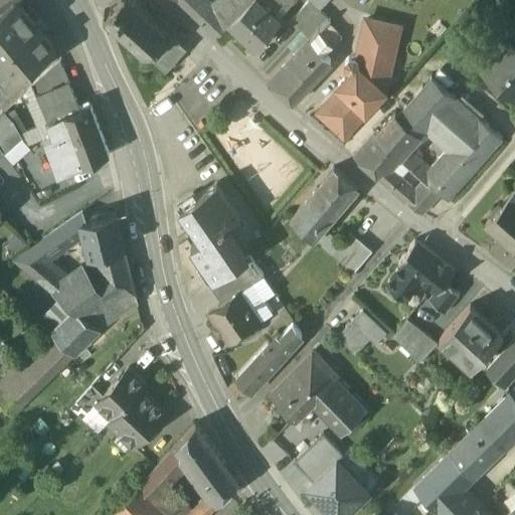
[(0,0),(0,11),(13,0),(0,0)]
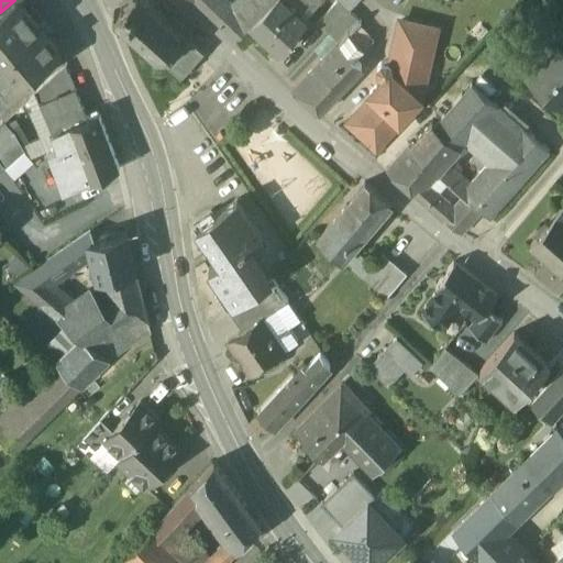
[(14,0),(0,12),(0,77),(11,91),(58,52),(17,0),(14,0)]
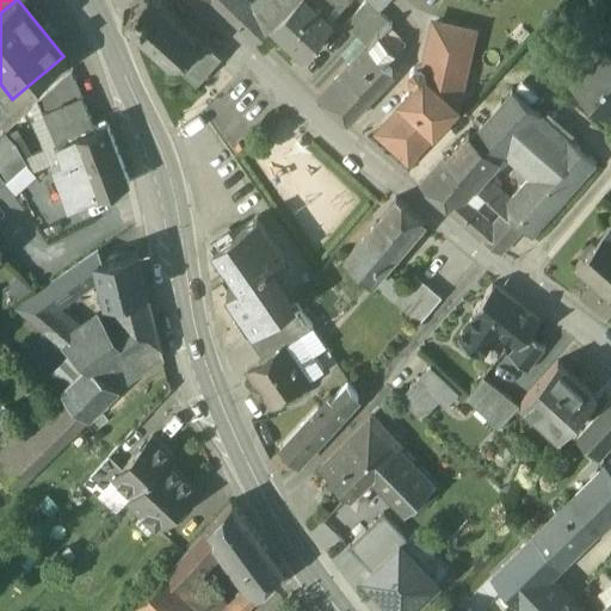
[(164,1),(161,0),(140,0),(127,16),(124,13),(122,16),(124,18),(123,19),(137,32),(139,30),(148,38),(147,41),(148,43),(150,41),(160,50),(158,53),(160,54),(162,53),(170,60),(168,62),(172,63),(172,61),(176,65),(181,65),(185,61),(186,63),(189,62),(187,60),(192,60),(197,55),(196,51),(198,51),(199,49),(197,48),(201,44),(199,38),(196,36),(198,35),(197,31),(193,32),(186,25),(189,24),(186,22),(184,24),(174,14),(177,12),(174,11),(172,13),(162,4),(164,1)]
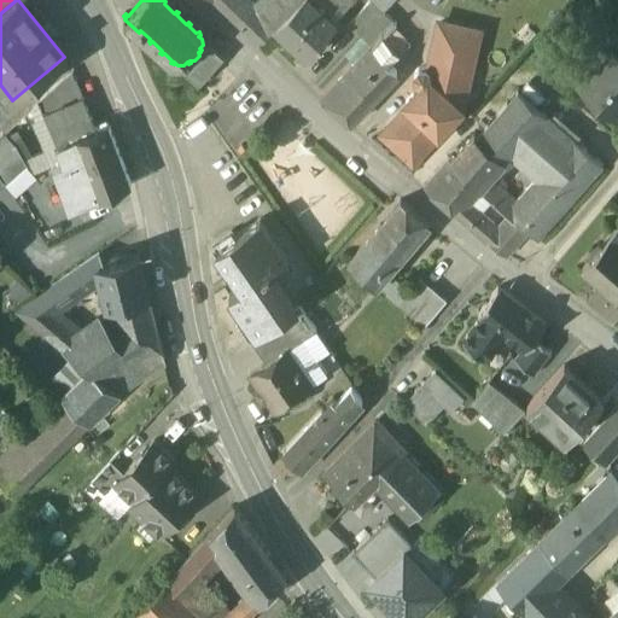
[(257,0),(255,0),(251,5),(245,0),(235,0),(227,10),(260,41),(274,25),(279,22),(258,0),(257,0)]
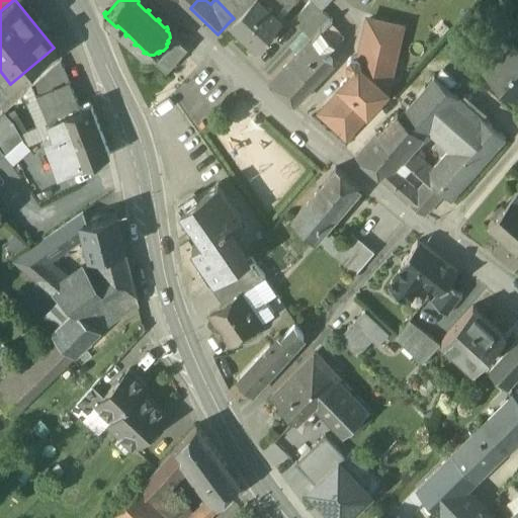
[(216,0),(217,0),(234,18),(251,0),(216,0)]
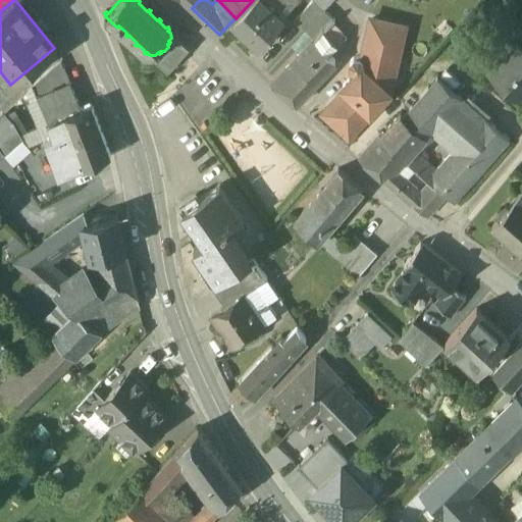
[(253,0),(236,18),(231,21),(258,47),(271,34),(270,33),(282,20),(277,15),(261,0),(253,0)]
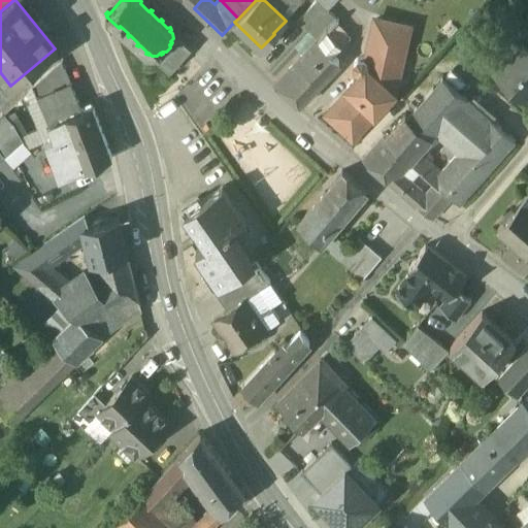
[(301,0),(264,0),(281,15),(291,5),(294,8),(301,0)]
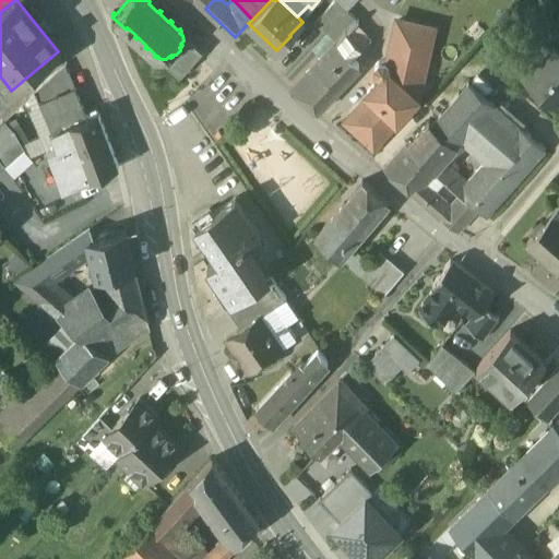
[(335,0),(316,21),(328,32),(348,10),(347,10),(356,0),(335,0)]
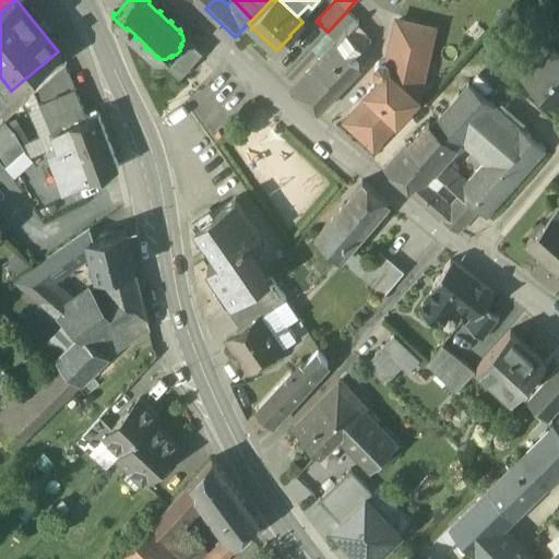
[(358,20),(348,10),(328,32),(336,40),(351,25),(353,27),(356,23),(358,20)]
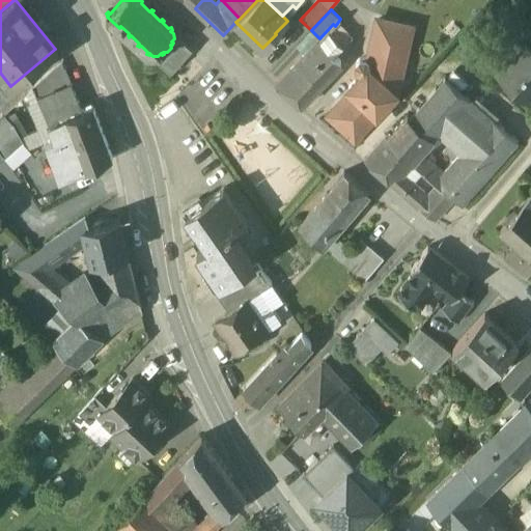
[(411,27),(378,19),(374,35),(407,43),(411,27)]
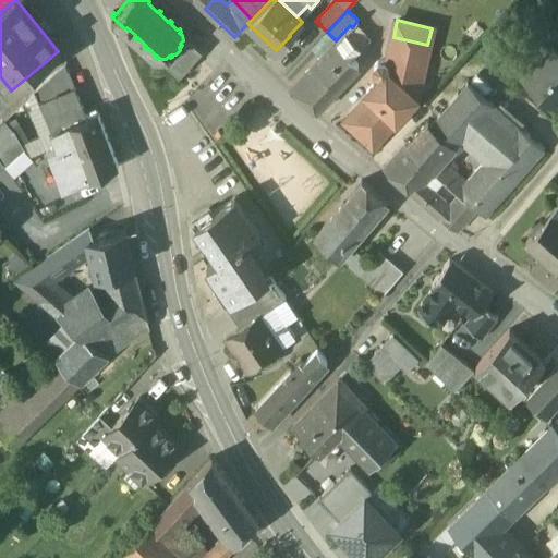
[(372,37),(355,23),(352,27),(360,34),(344,50),(352,58),(372,37)]
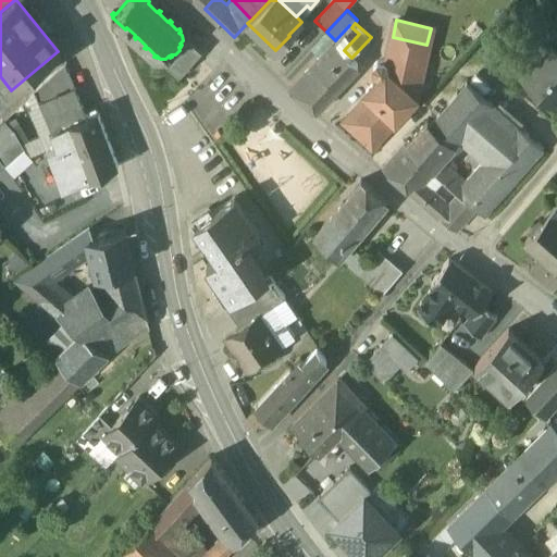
[(335,40),(334,41),(344,50),(359,34),(351,27),(349,25),(335,40)]
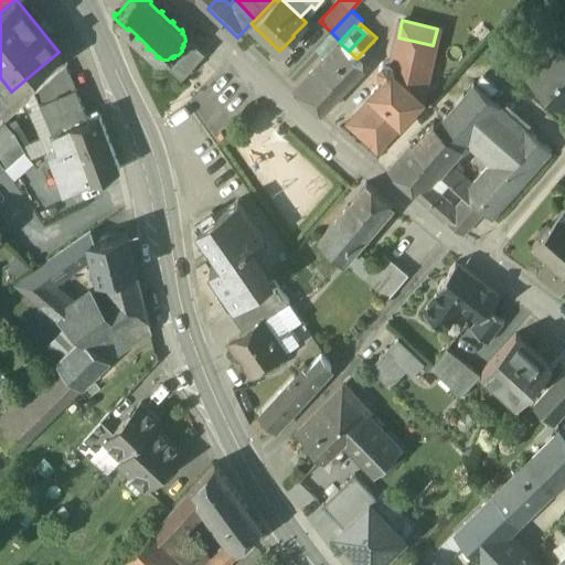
[(182,78),(204,54),(184,35),(185,41),(182,44),(184,45),(183,48),(181,48),(182,51),(178,55),(173,55),(174,57),(172,59),(171,56),(168,60),(162,60),(182,78)]
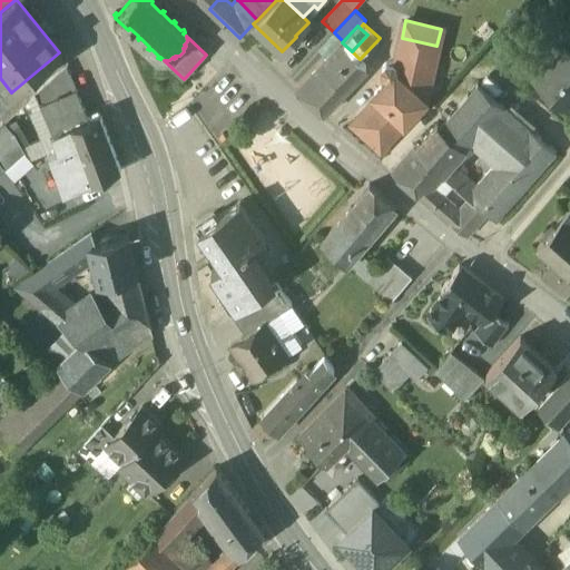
[(436,46),(402,38),(396,60),(394,64),(391,64),(389,65),(386,66),(385,68),(385,71),(386,75),(390,78),(395,72),(415,91),(430,75),(436,46)]
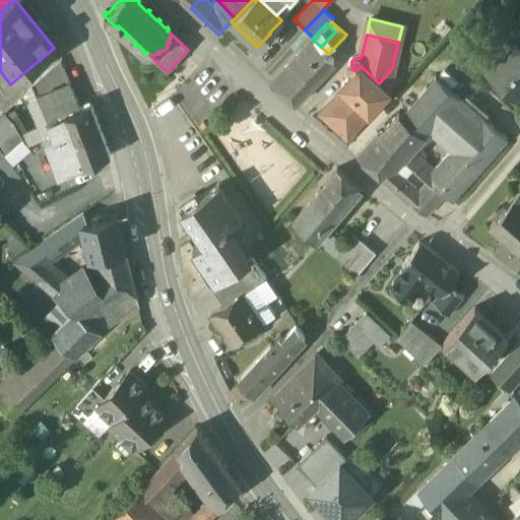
[(312,39),(270,82),(294,105),(295,103),(335,61),(328,54),(321,47),(312,39)]
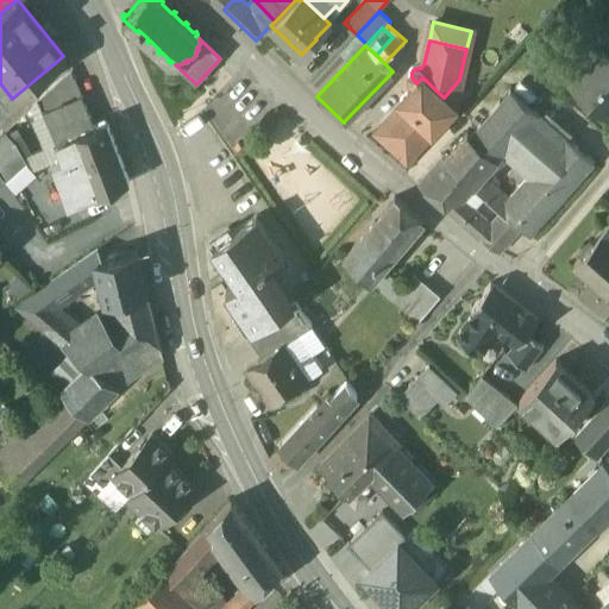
[(608,55),(601,49),(600,50),(584,68),(590,73),(577,88),(608,115),(608,114),(608,55)]
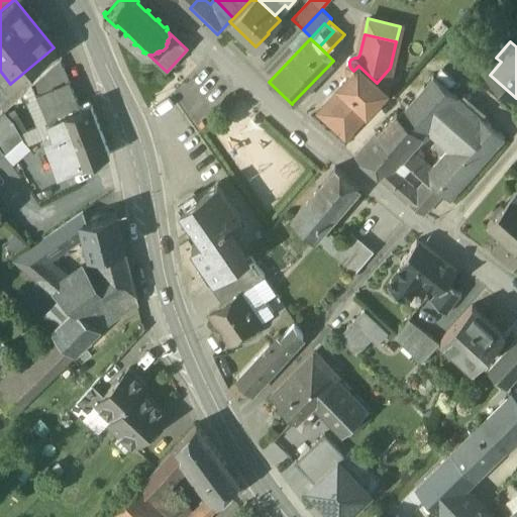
[(59,62),(31,87),(35,96),(68,82),(59,62)]
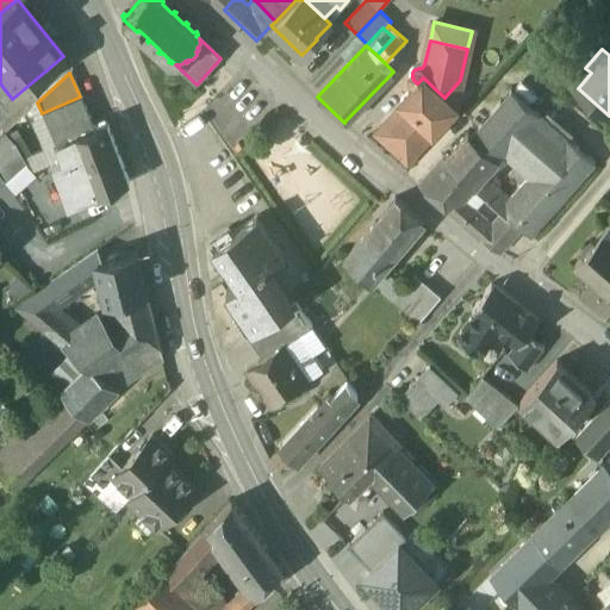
[(444,98),(423,78),(417,83),(400,100),(405,105),(433,130),(454,106),(444,98)]
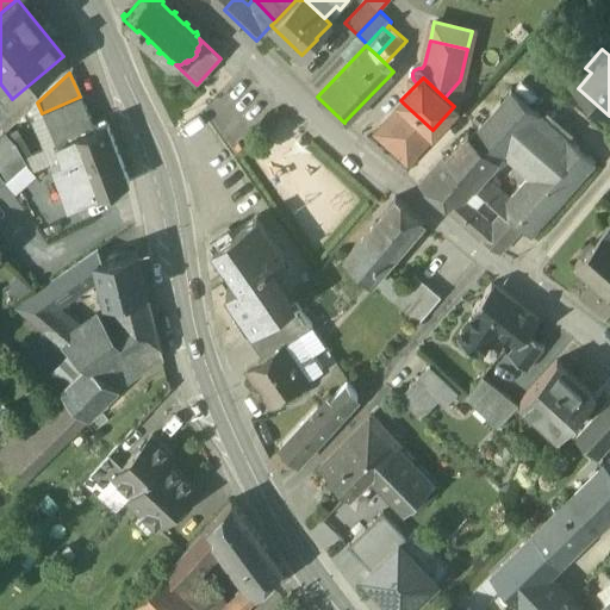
[(596,163),(512,89),(475,130),(504,155),(516,166),(528,176),(521,185),(511,198),(515,201),(504,213),(509,217),(523,229),(533,237),(596,163)]
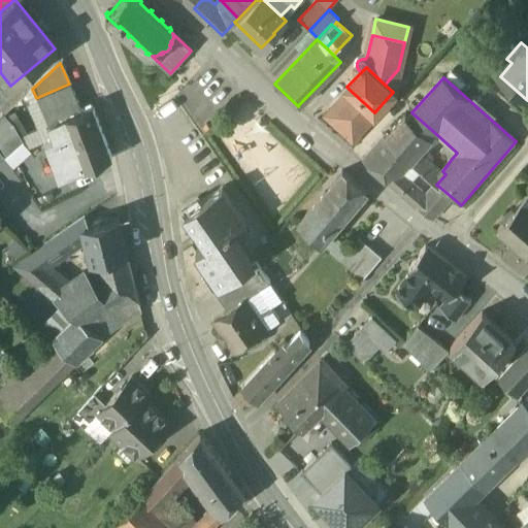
[(69,84),(36,98),(47,126),(46,126),(47,127),(63,121),(63,120),(83,111),(69,84)]
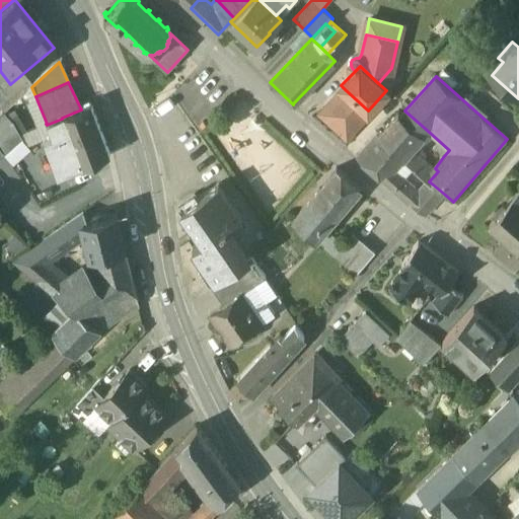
[(81,168),(62,119),(47,125),(46,124),(47,124),(35,96),(31,87),(3,113),(14,124),(21,137),(27,147),(53,136),(54,140),(51,142),(63,176),(81,168)]
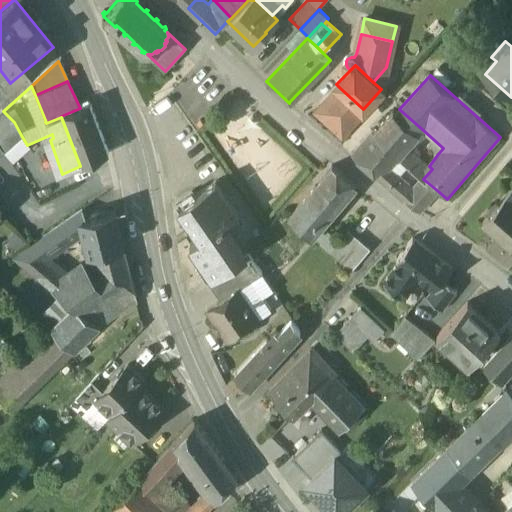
[(363,109),(340,88),(326,103),(349,124),(363,109)]
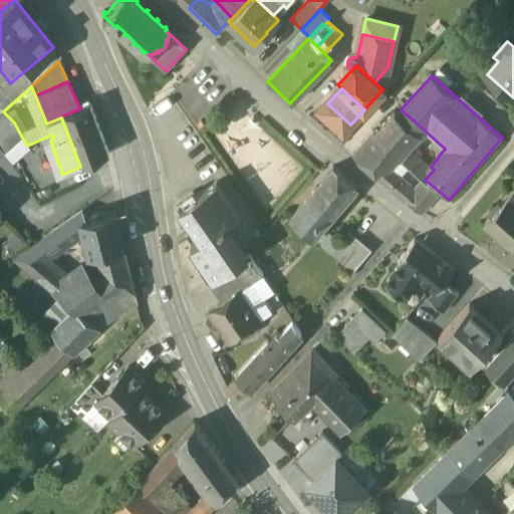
[(80,108),(61,116),(61,117),(80,167),(109,154),(90,104),(80,108)]
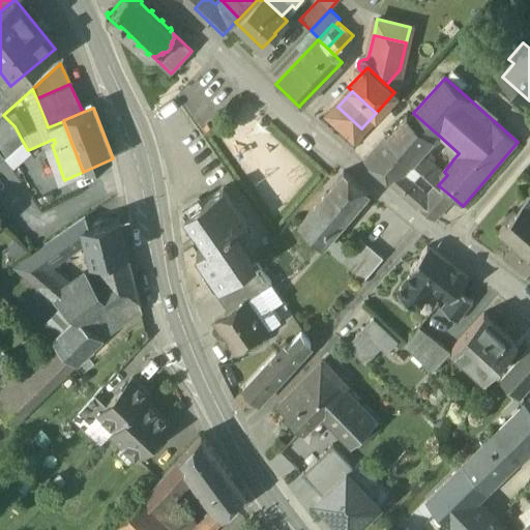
[(438,135),(413,113),(410,117),(428,133),(427,134),(434,140),(438,135)]
